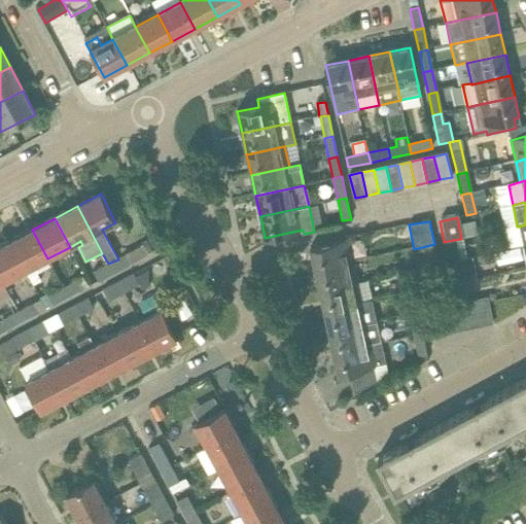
[(32,230),(9,242),(25,271),(47,258),(32,230)]
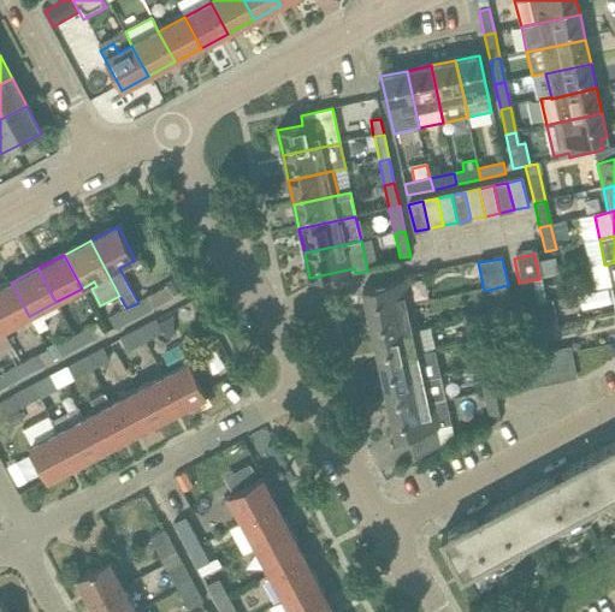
[(362,291),(368,316),(413,307),(408,280),(362,291)]
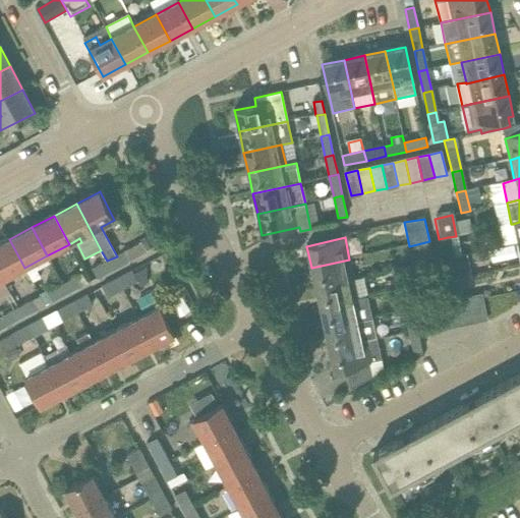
[(448,237),(439,239),(444,261),(453,259),(448,237)]
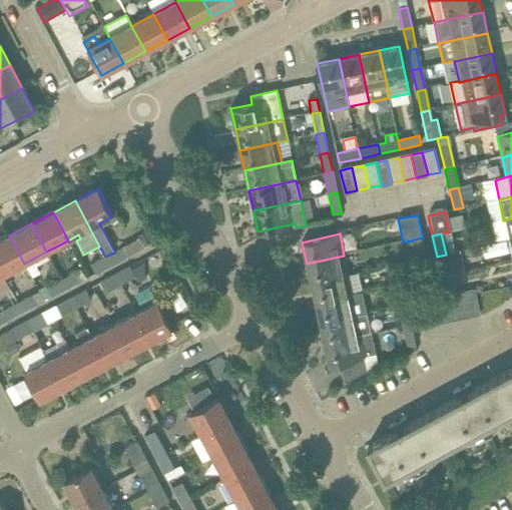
[(145,234),(137,238),(138,240),(143,250),(151,245),(145,234)]
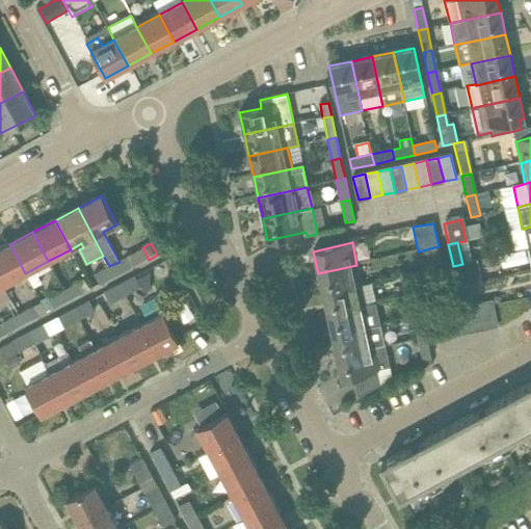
[(9,244),(0,248),(0,282),(2,286),(25,273),(9,244)]
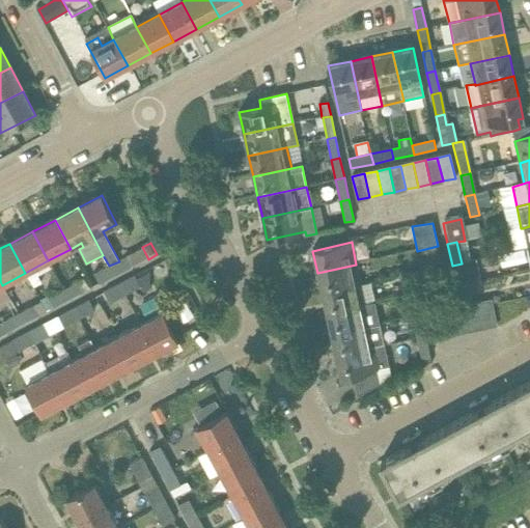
[(435,269),(443,267),(438,246),(428,248),(435,269)]
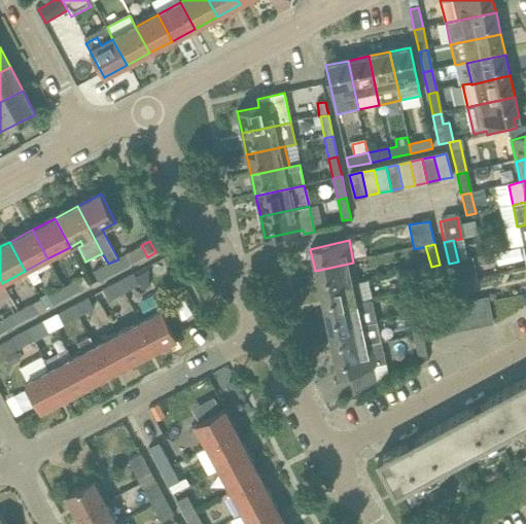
[(142,247),(118,259),(108,264),(113,275),(147,257),(142,247)]
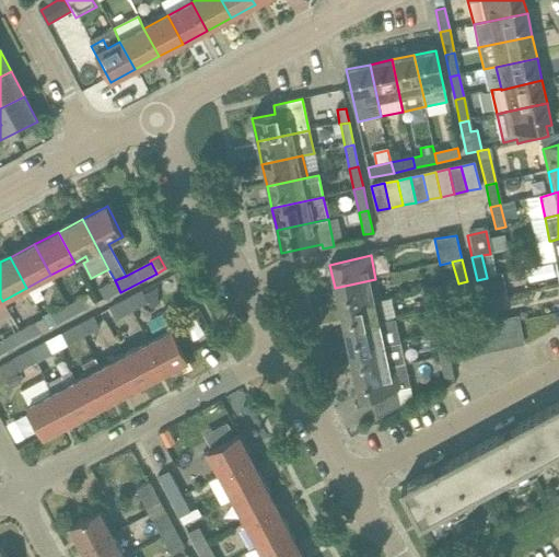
[(520,271),(508,274),(510,282),(522,280),(520,271)]
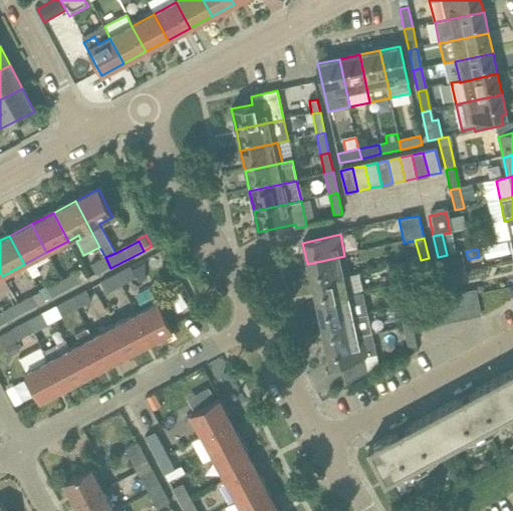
[(438,257),(442,277),(452,275),(450,263),(448,256),(447,257),(447,255),(438,257)]
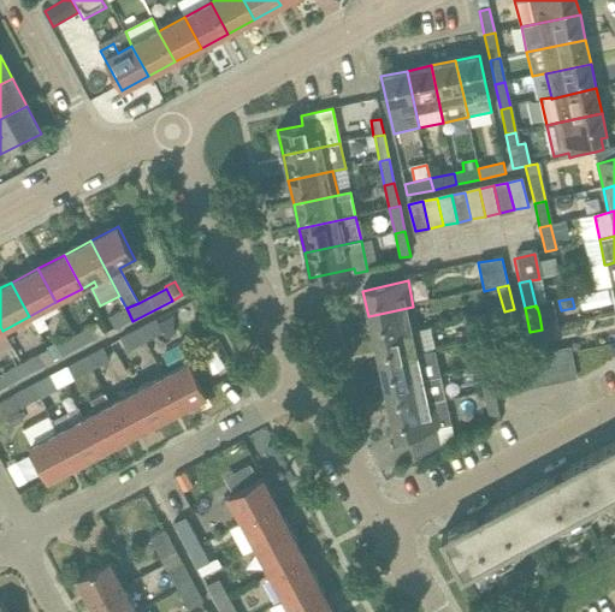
[(368,316),(373,340),(419,331),(413,307),(368,316)]
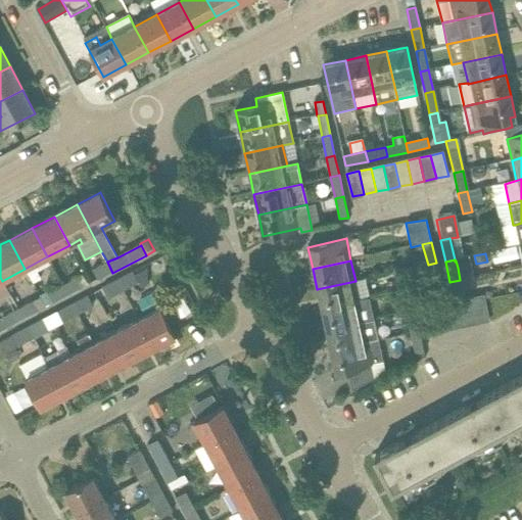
[(107,262),(90,271),(96,281),(112,273),(107,262)]
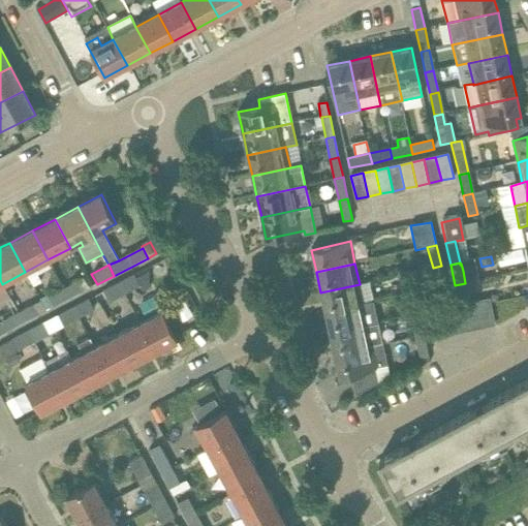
[(463,271),(465,283),(478,280),(476,268),(463,271)]
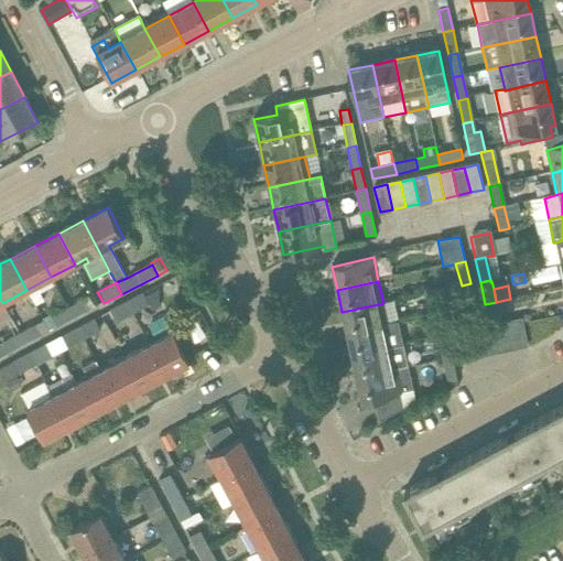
[(429,293),(433,315),(443,313),(437,291),(429,293)]
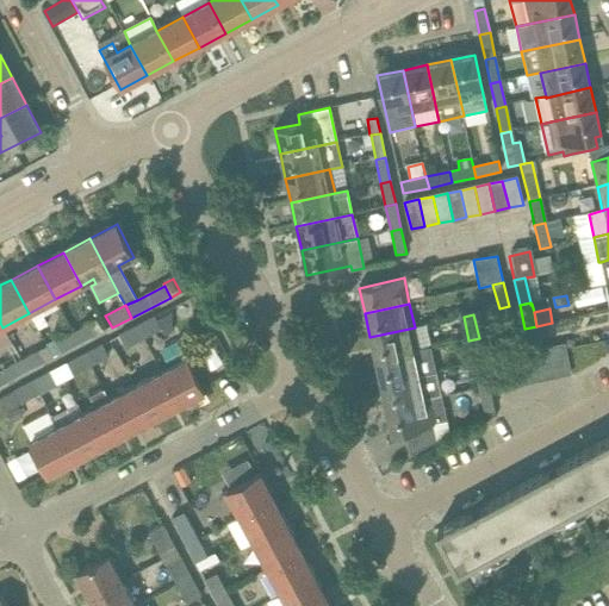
[(151,319),(135,328),(143,341),(159,332),(151,319)]
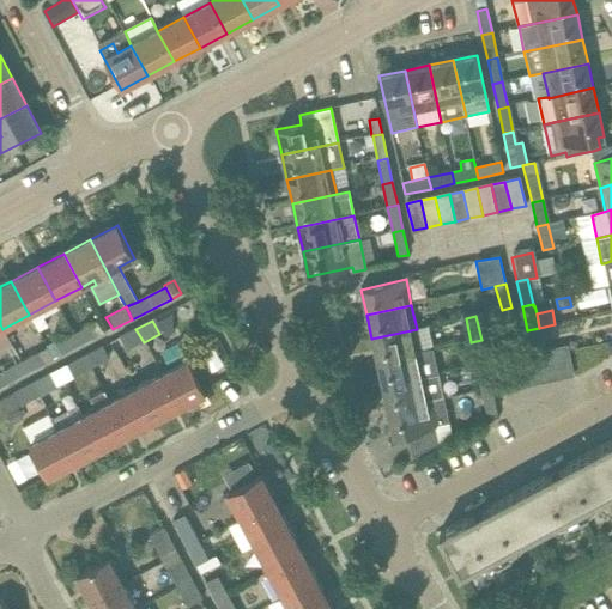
[(2,329),(0,324),(0,352),(12,346),(2,329)]
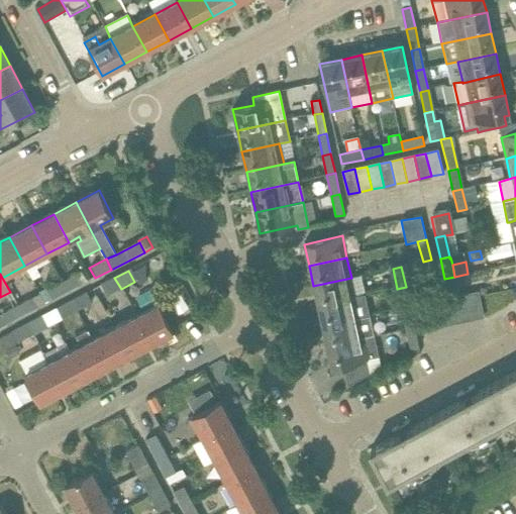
[(76,276),(61,284),(66,294),(81,286),(76,276)]
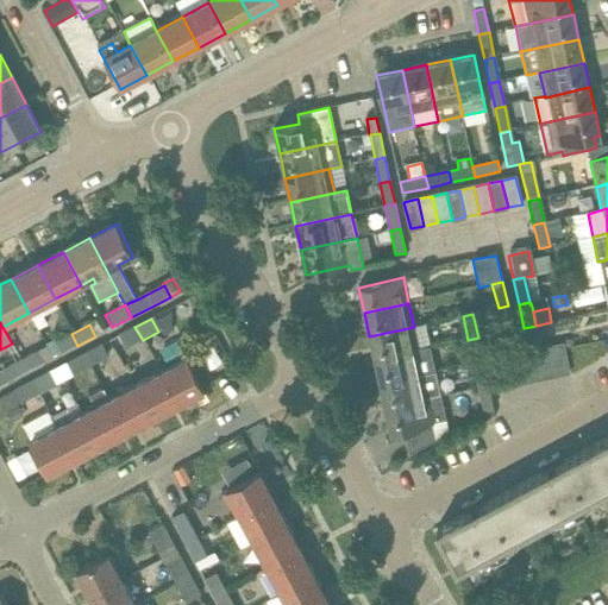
[(424,325),(414,327),(369,336),(375,361),(431,348),(424,325)]
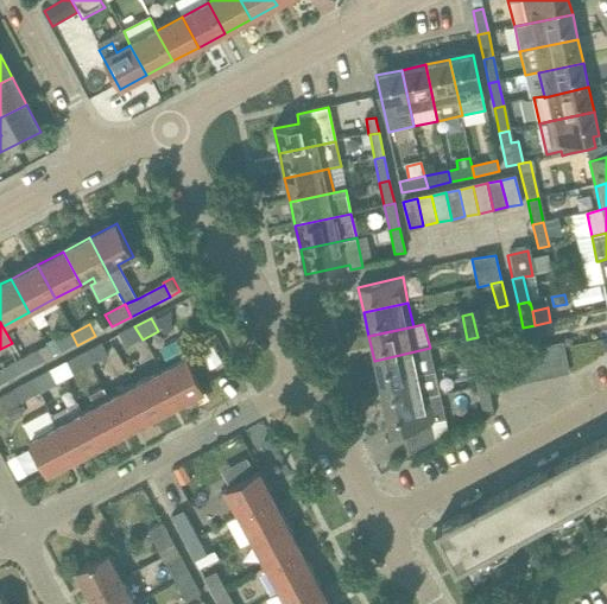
[(535,325),(523,328),(529,351),(541,349),(535,325)]
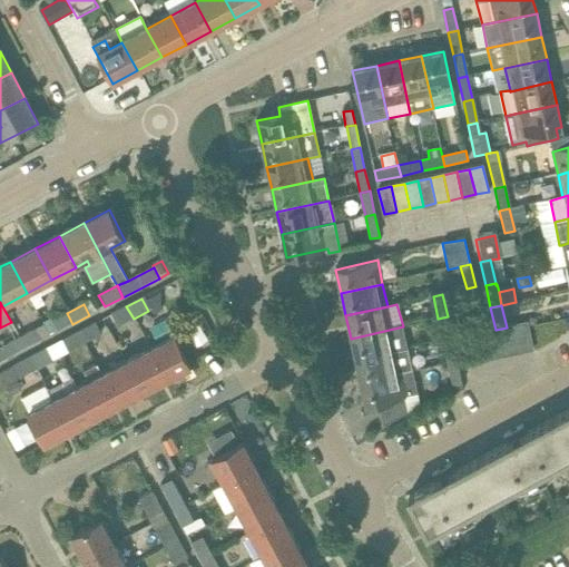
[(126,306),(109,316),(115,328),(134,319),(126,306)]
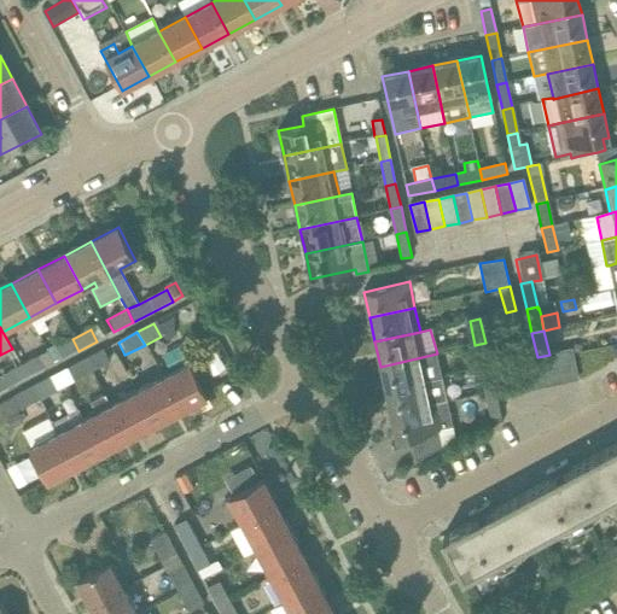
[(79,351),(73,339),(54,349),(60,361),(79,351)]
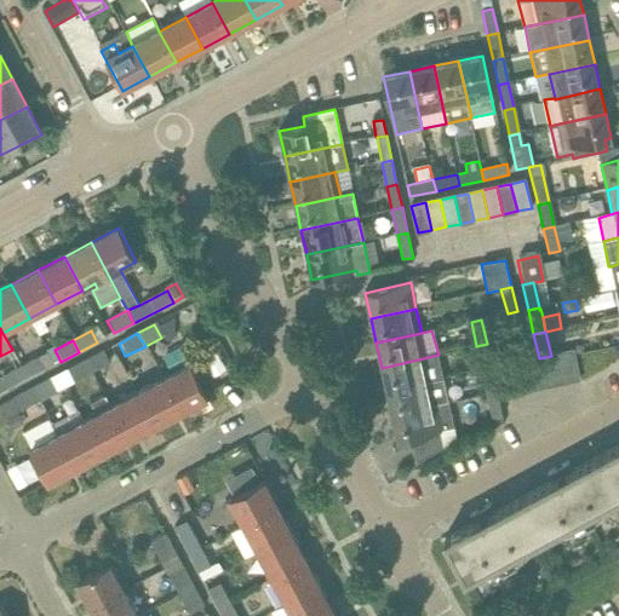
[(476,346),(481,370),(492,368),(487,344),(476,346)]
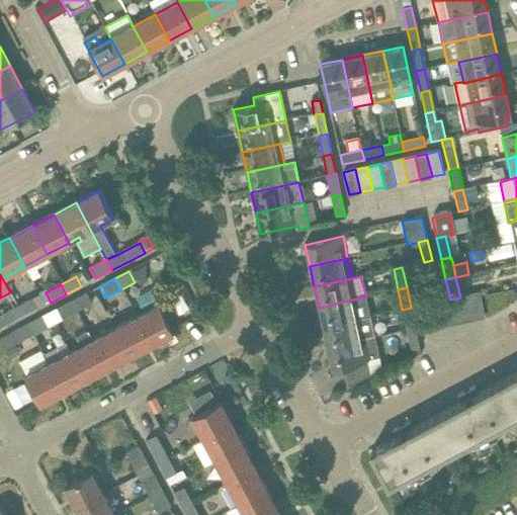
[(87,293),(72,302),(77,313),(93,305),(87,293)]
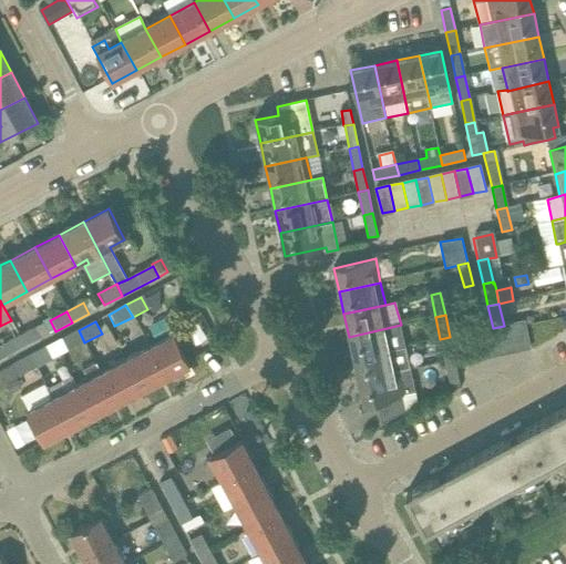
[(524,321),(511,325),(516,351),(530,349),(524,321)]
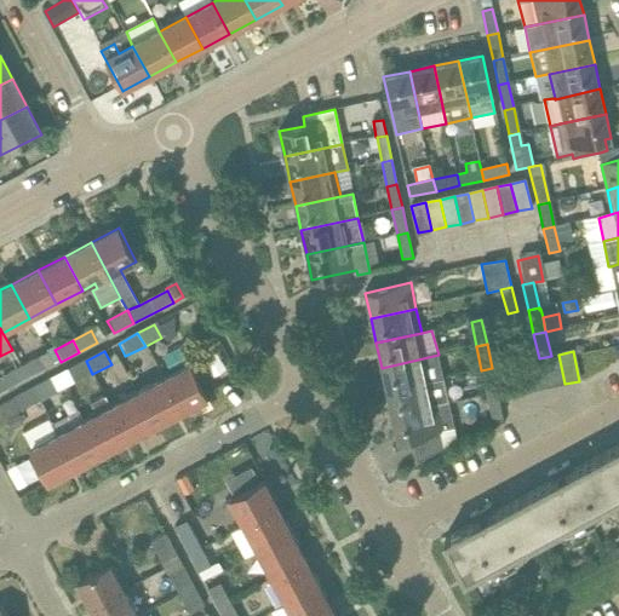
[(439,355),(382,368),(387,391),(443,379),(439,355)]
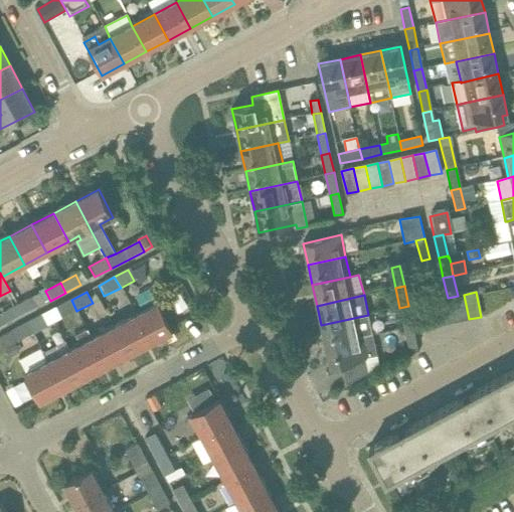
[(464,295),(452,297),(458,322),(469,319),(464,295)]
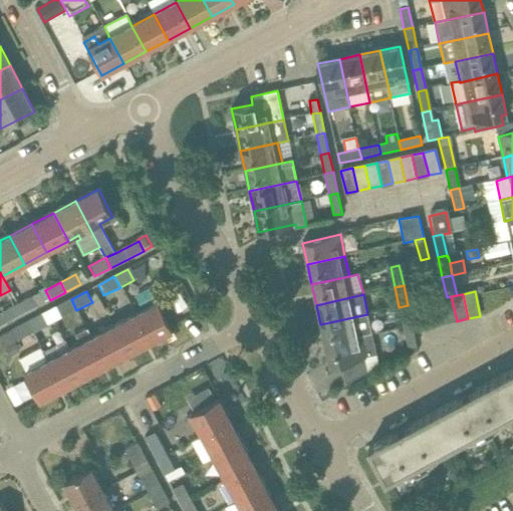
[(32,296),(13,306),(18,316),(37,306),(32,296)]
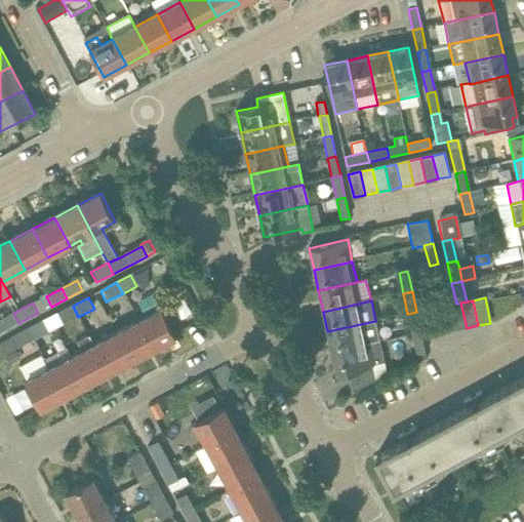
[(460,303),(449,306),(454,331),(467,328),(460,303)]
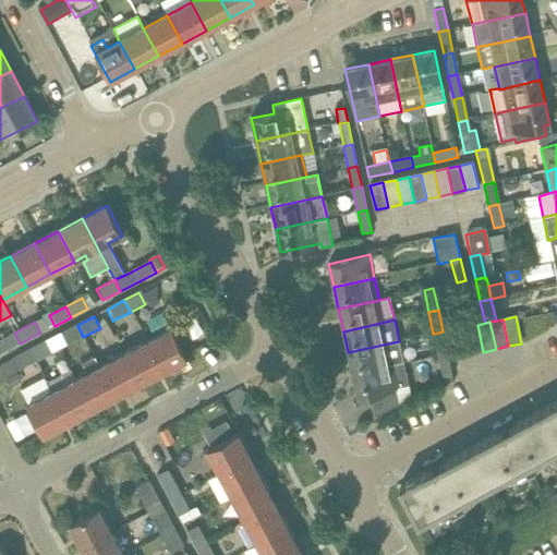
[(77,325),(59,335),(64,347),(83,337),(77,325)]
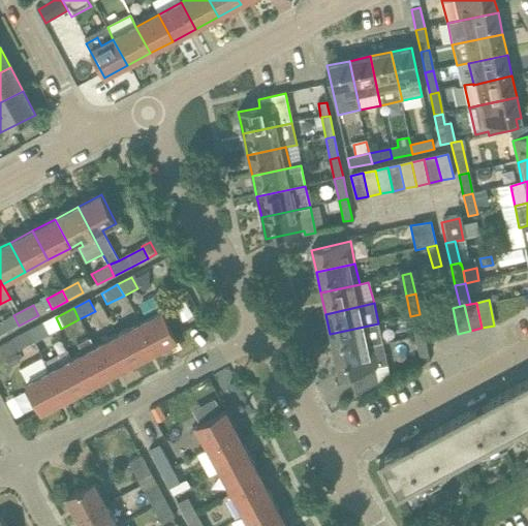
[(453,308),(440,310),(445,336),(458,334),(453,308)]
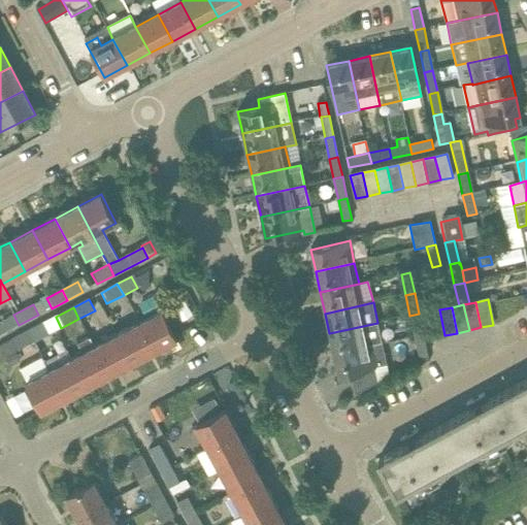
[(445,335),(439,309),(427,313),(432,338),(445,335)]
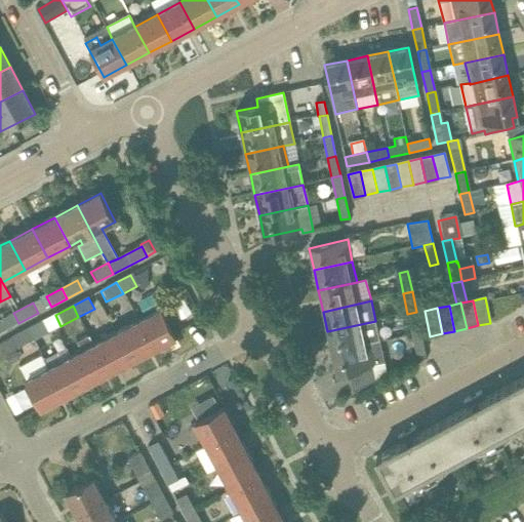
[(162,309),(138,321),(154,350),(176,337),(170,325),(166,317),(162,309)]
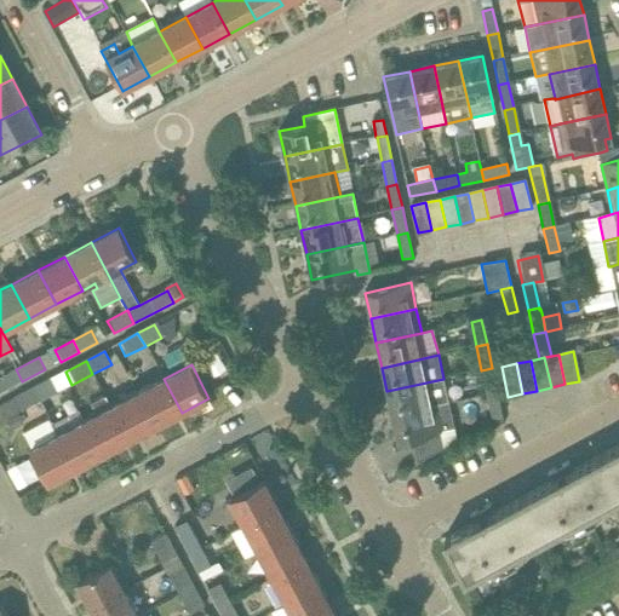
[(212,379),(207,368),(196,374),(201,384),(212,379)]
